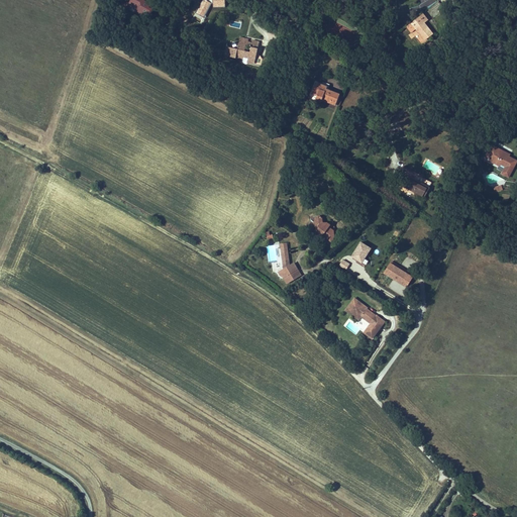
[(129,0),(128,3),(137,8),(136,10),(140,13),(139,15),(144,18),(147,13),(151,15),(154,10),(149,7),(151,4),(146,1),(144,4),(142,3),(142,1),(141,0),(140,0),(129,0)]
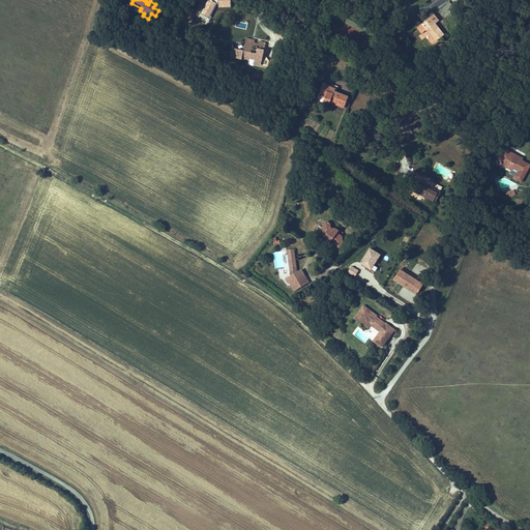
[(416,21),(420,25),(428,20),(424,15),(416,21)]
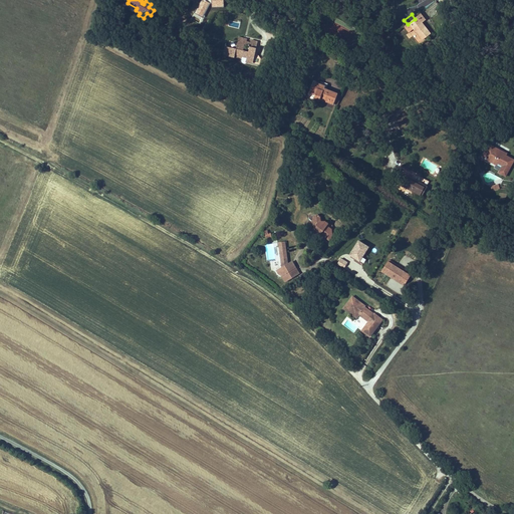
[(421,14),(408,24),(421,41),(430,35),(421,23),(425,20),(421,14)]
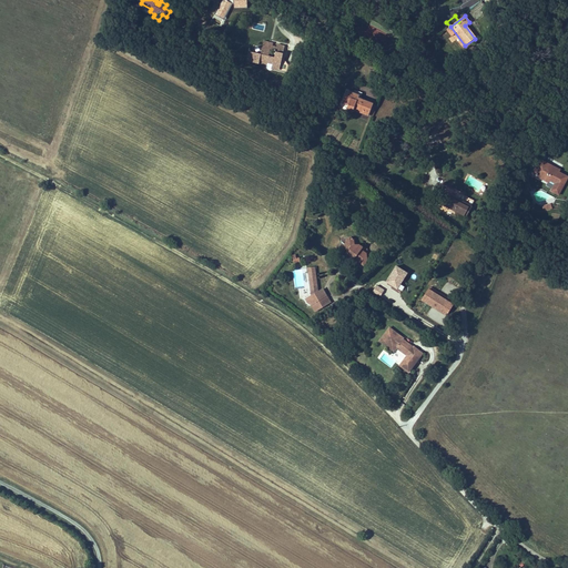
[(266,63),(266,62),(274,63),(273,68),(279,69),(284,46),(277,43),(276,47),(273,46),(273,43),(269,42),(266,50),(262,49),(261,54),(249,52),(247,61),(259,63),(259,62),(266,63)]
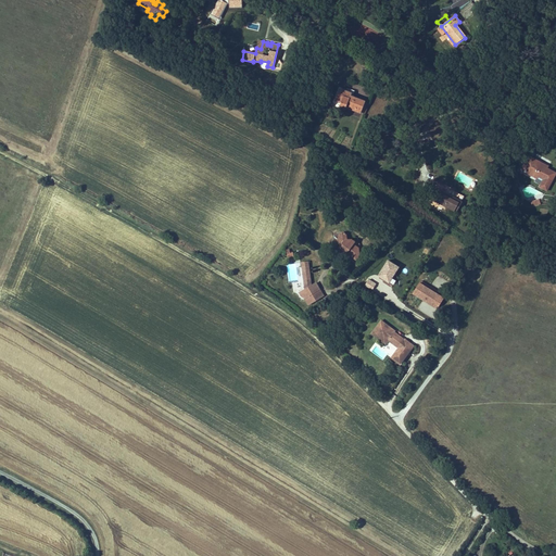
[(276,60),(274,67),(280,70),(282,62),(276,60)]
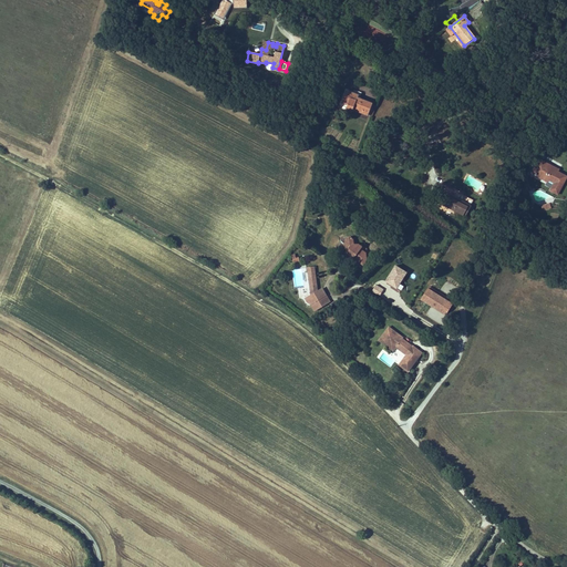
[(368,115),(372,103),(358,98),(359,95),(347,90),(342,102),(348,105),(347,110),(353,112),(354,110),(368,115)]
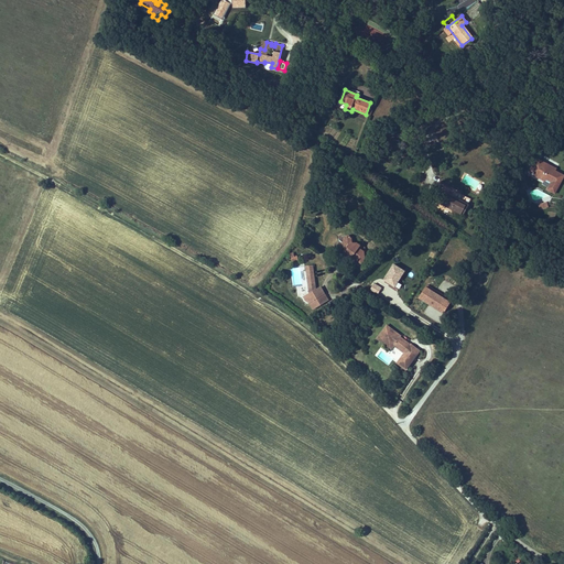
[(529,174),(550,184),(546,191),(554,194),(563,176),(555,172),(556,170),(537,160),(529,174)]
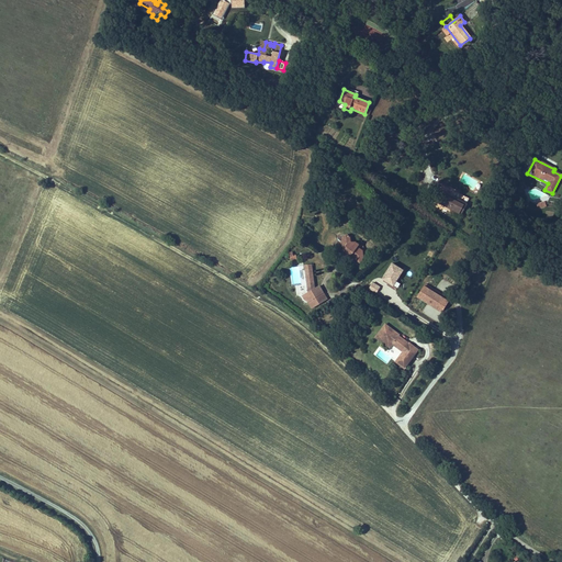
[(437,189),(431,200),(458,213),(463,203),(437,189)]
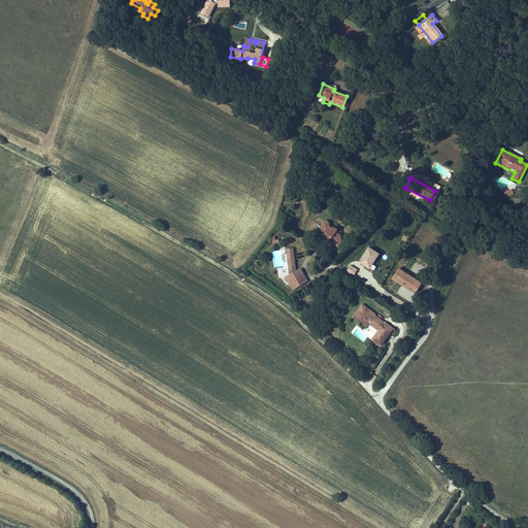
[(330,242),(331,241),(340,249),(343,244),(342,237),(337,234),(339,231),(336,228),(334,231),(330,228),(330,223),(328,222),(324,222),(323,224),(323,227),(320,231),(324,234),(323,236),(330,242)]
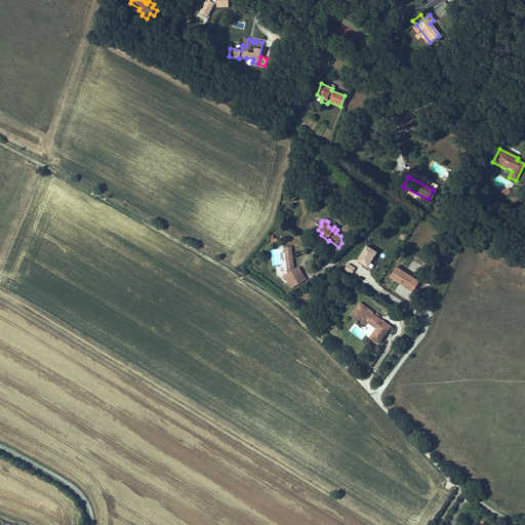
[(376,251),(365,245),(357,260),(367,267),(376,251)]
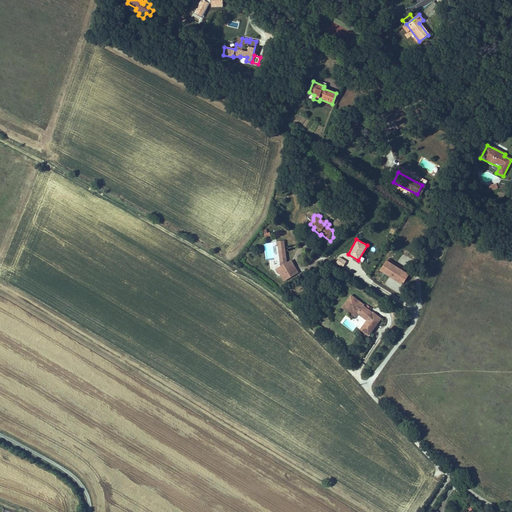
[(284,241),(277,241),(280,265),(287,261),(284,241)]
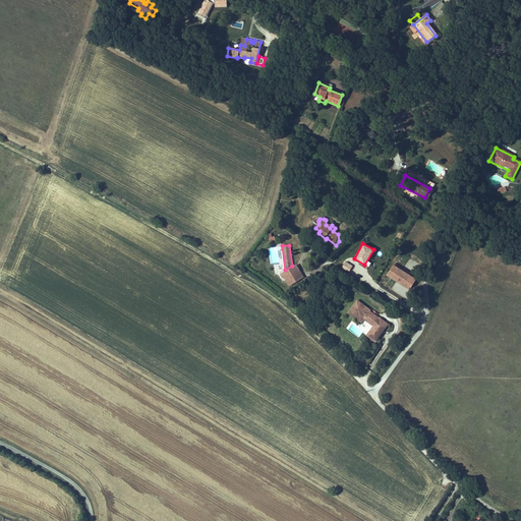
[(352,266),(345,262),(342,268),(349,272),(352,266)]
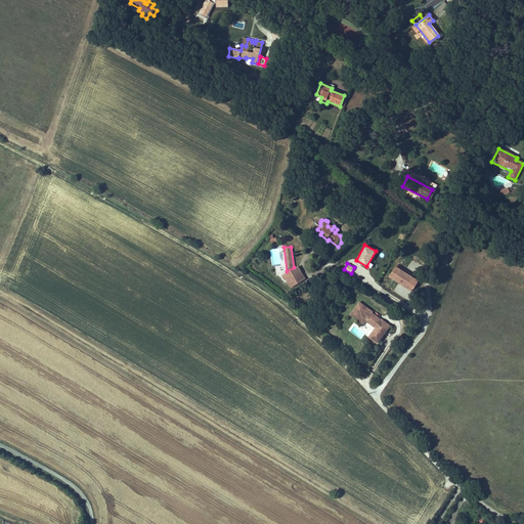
[(275,266),(276,274),(286,273),(284,264),(275,266)]
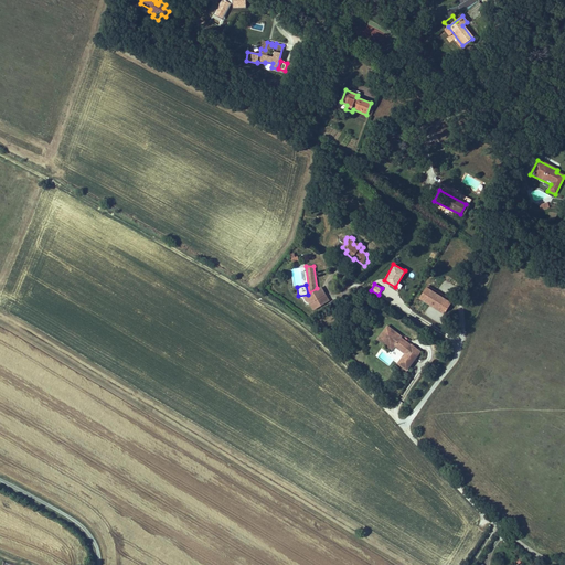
[(329,300),(321,287),(304,297),(313,311),(329,300)]
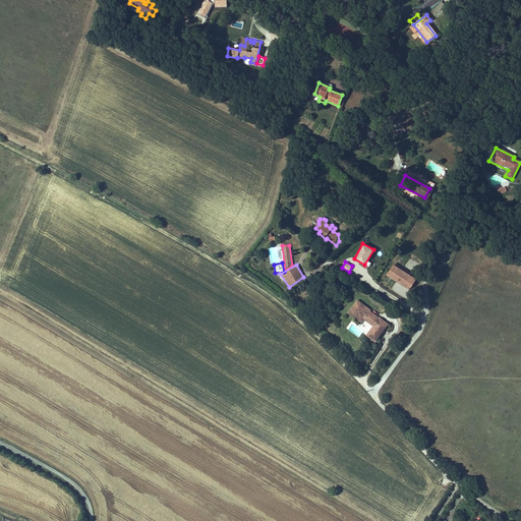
[(417,279),(393,266),(387,276),(411,290),(417,279)]
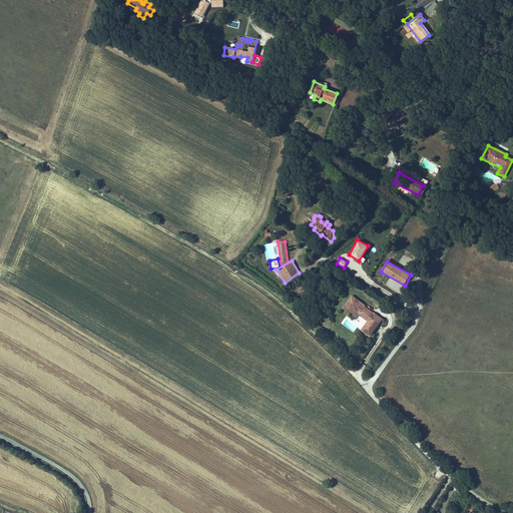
[(352,295),(343,307),(350,312),(353,308),(359,312),(358,312),(369,319),(366,324),(374,329),(383,320),(374,312),(364,305),(361,303),(362,302),(352,295)]
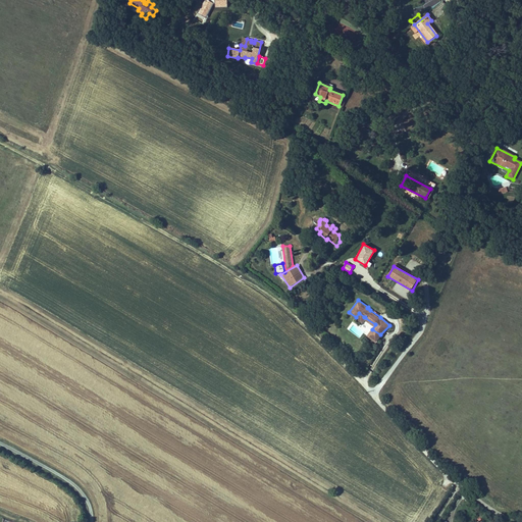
[(359,313),(356,317),(360,322),(364,317),(365,317),(359,313)]
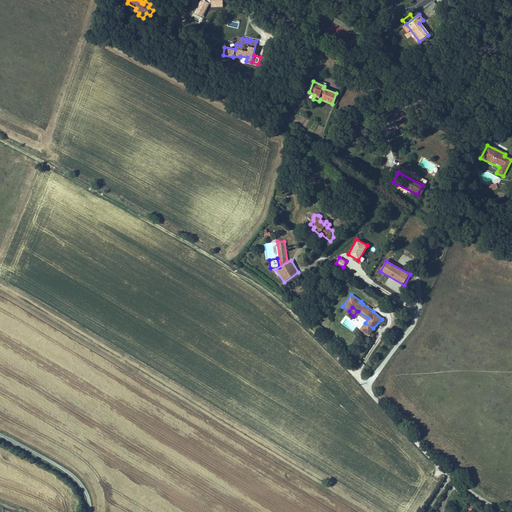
[(373,328),(365,323),(359,329),(369,335),(373,328)]
